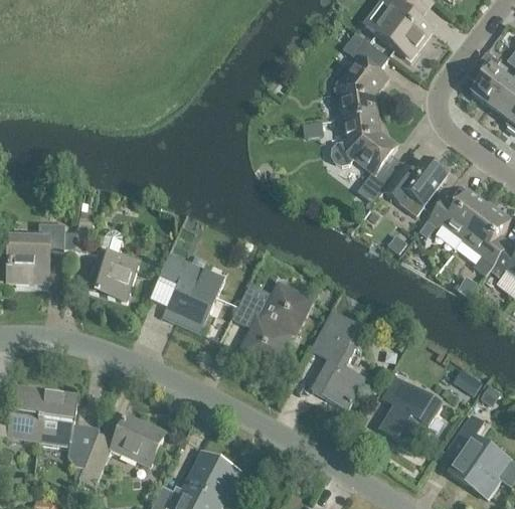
[(409,57),(432,28),(419,18),(433,0),(382,0),(365,24),(409,57)]
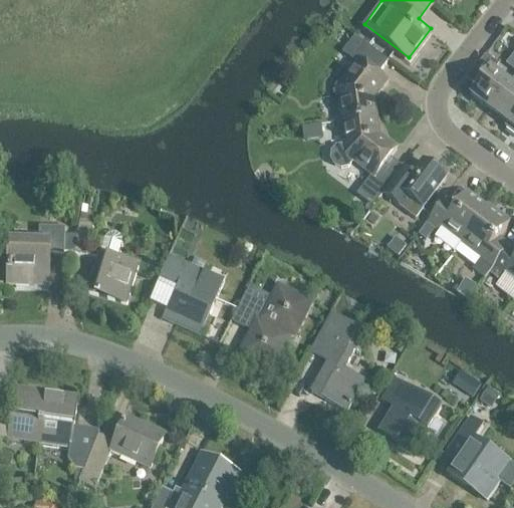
[(357,60),(343,78),(342,77),(336,84),(337,94),(339,93),(342,117),(376,113),(373,94),(388,77),(377,70),(388,56),(362,37),(354,32),(342,48),(349,53),(356,58),(355,59),(357,60)]
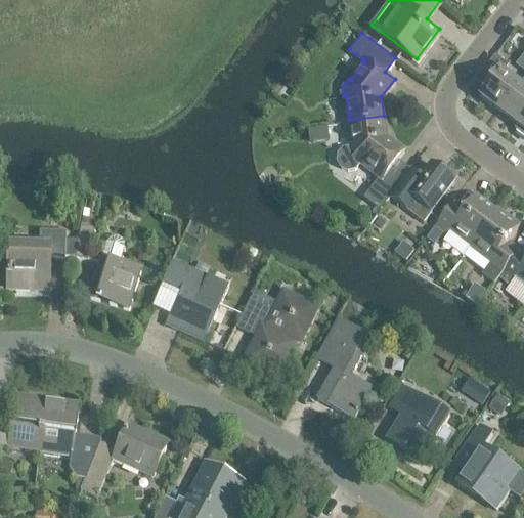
[(486,83),(479,93),(498,108),(519,80),(501,67),(506,60),(494,51),(476,76),(486,83)]
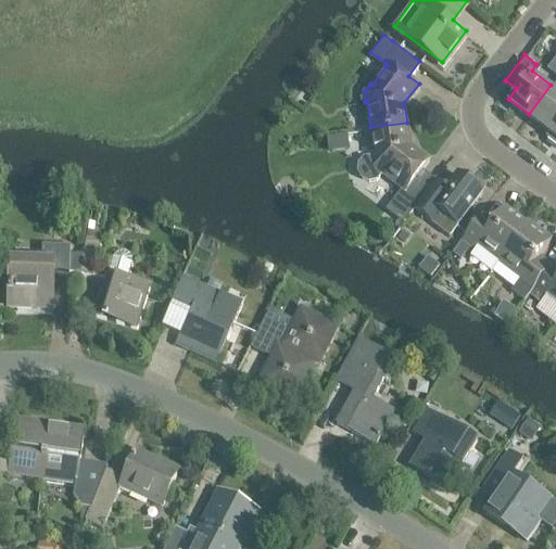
[(529,114),(548,129),(555,118),(555,78),(551,85),(529,114)]
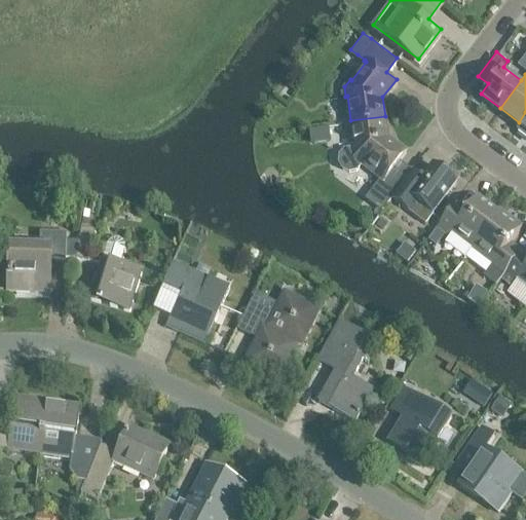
[(525,112),(519,122),(517,125),(525,133),(525,112)]
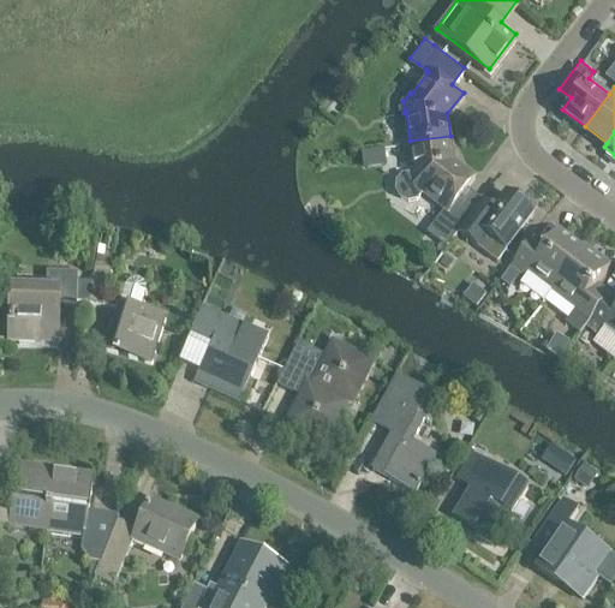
[(443,204),(445,204),(439,212),(442,215),(430,230),(446,243),(458,227),(482,195),(466,183),(475,173),(453,158),(451,136),(410,141),(413,170),(404,171),(398,177),(396,185),(401,192),(408,196),(417,194),(423,185),(446,202),(443,204)]
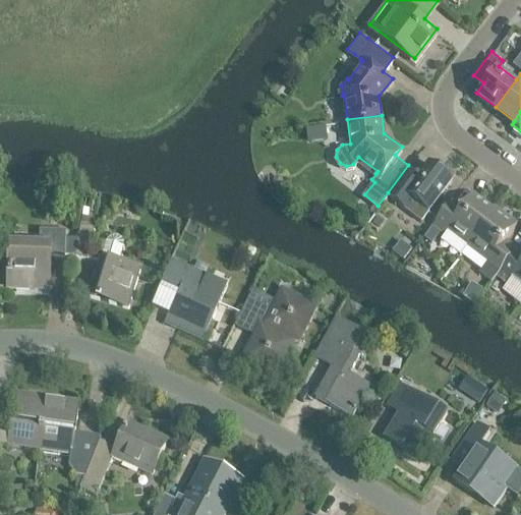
[(408,165),(388,192),(405,206),(412,195),(427,208),(451,176),(428,159),(418,173),(408,165)]
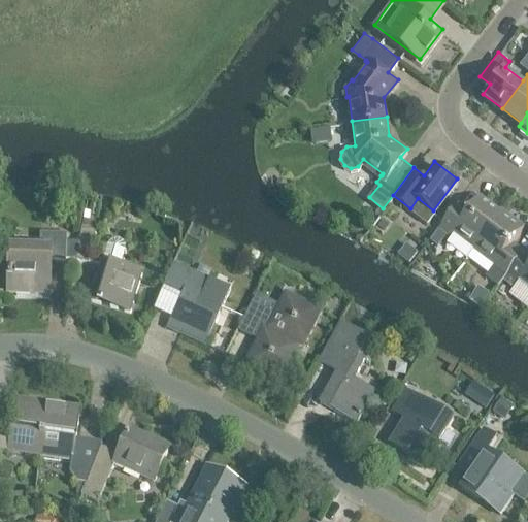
[(480,194),(467,209),(456,201),(438,224),(451,233),(455,229),(474,245),(503,207),(502,206),(500,209),(480,194)]
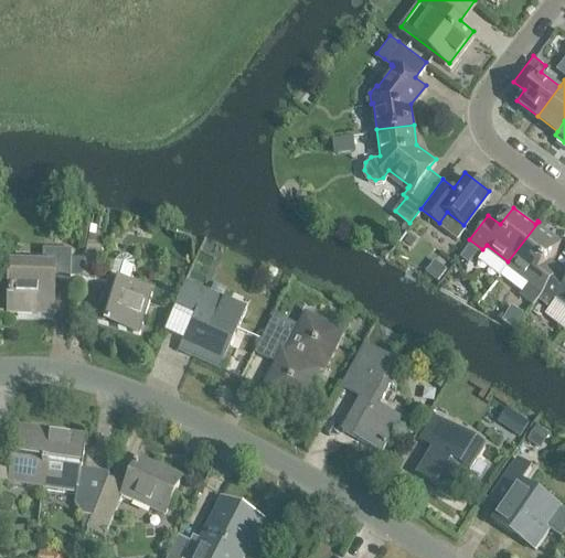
[(557,268),(545,259),(561,238),(558,236),(556,239),(536,225),(539,222),(508,261),(530,277),(520,290),(533,301),(537,294),(537,296),(557,268)]
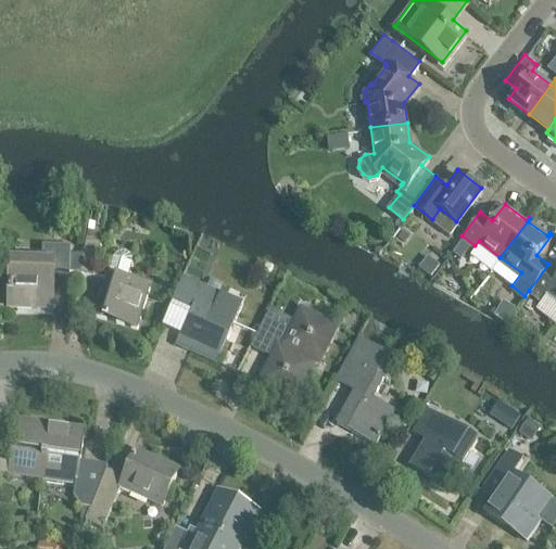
[(95,271),(100,237),(99,237),(100,228),(87,226),(84,250),(80,268),(79,268),(95,271)]
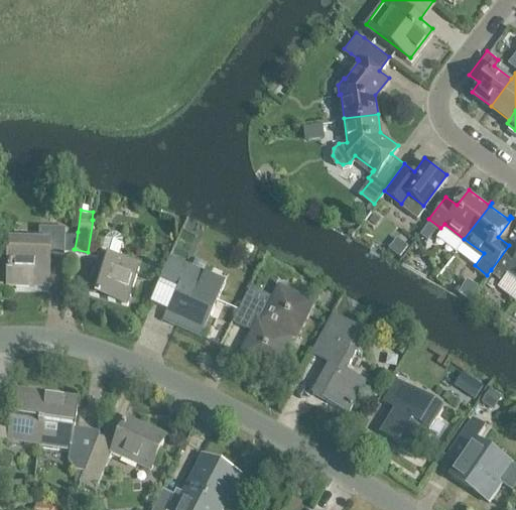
[(63,246),(75,249),(78,232),(63,231),(63,225),(39,224),(38,243),(9,242),(7,281),(20,281),(20,279),(40,279),(41,250),(63,251),(63,246)]
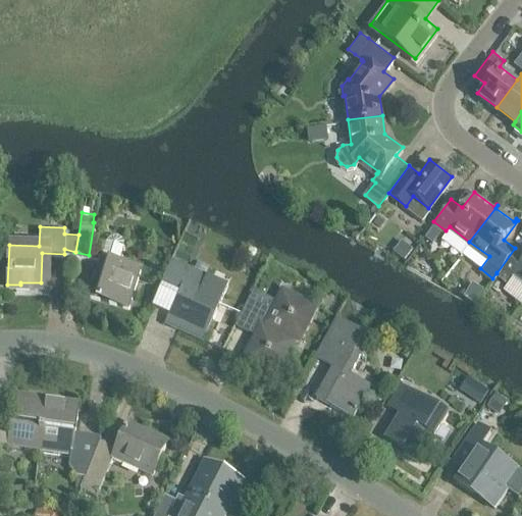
[(106,238),(101,254),(101,253),(89,293),(127,304),(140,265),(118,259),(123,244),(123,242),(123,240),(123,239),(122,237),(122,236),(120,234),(119,233),(118,233),(116,231),(114,231),(113,231),(111,233),(110,233),(108,234),(107,235),(106,237),(106,238)]
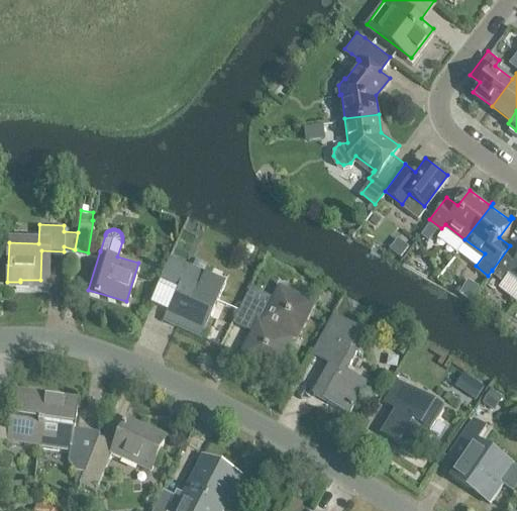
[(516,276),(516,250),(510,245),(492,271),(503,278),(509,271),(516,276)]
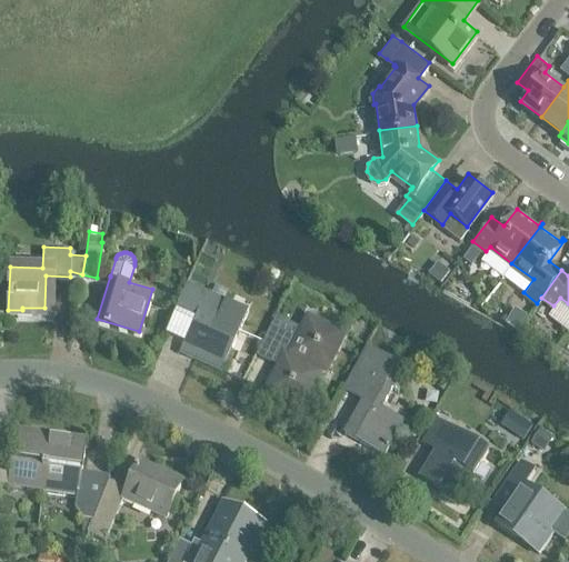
[(236,330),(215,320),(225,297),(227,298),(228,297),(187,279),(175,304),(196,314),(180,349),(220,367),(238,327),(236,330)]
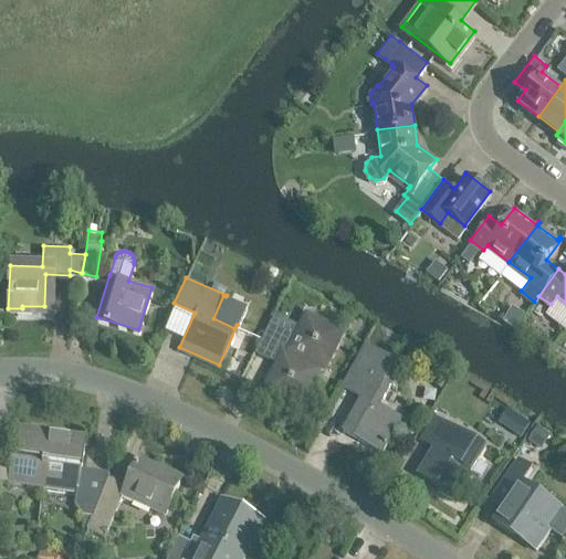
[(538,299),(533,307),(541,313),(546,305),(538,299)]
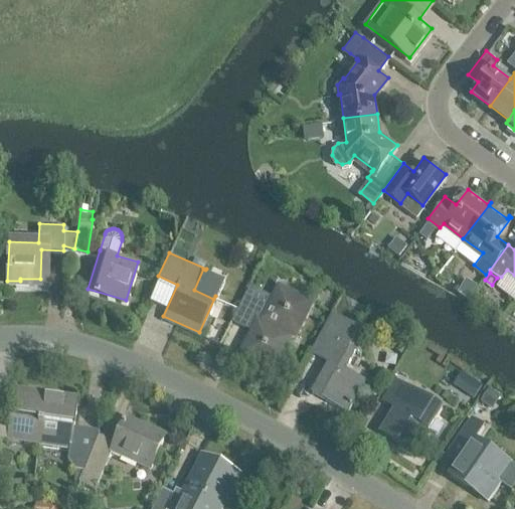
[(243,324),(244,321),(250,324),(240,346),(244,348),(242,352),(270,366),(272,362),(276,364),(292,332),(296,334),(310,307),(305,305),(308,301),(280,287),(278,291),(274,289),(270,297),(247,286),(231,318),(243,324)]
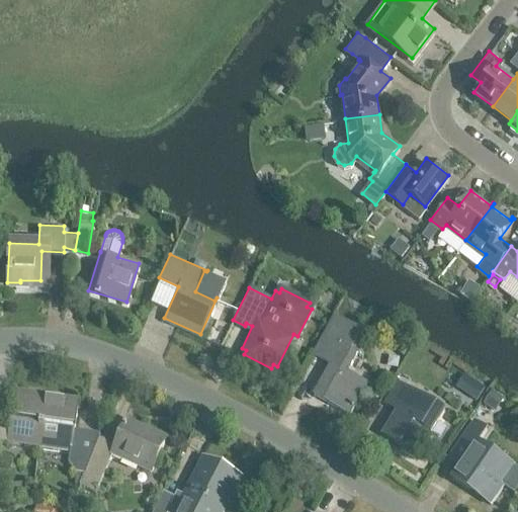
[(312,351),(330,360),(313,391),(348,410),(366,378),(347,367),(358,347),(360,348),(360,347),(358,346),(366,331),(368,332),(369,331),(334,312),(312,351)]
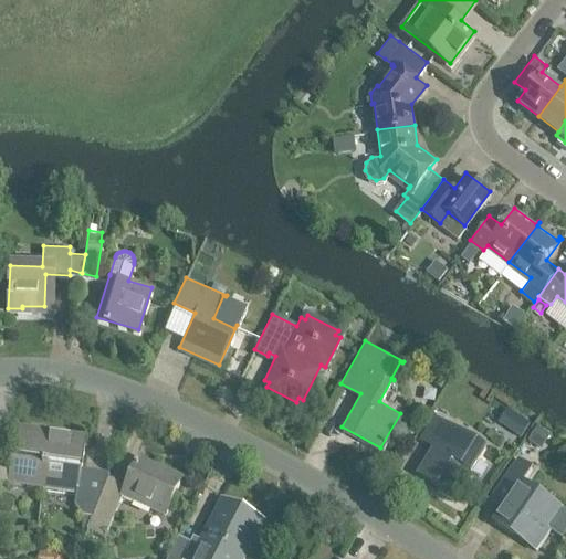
[(441,385),(447,375),(438,369),(432,379),(441,385)]
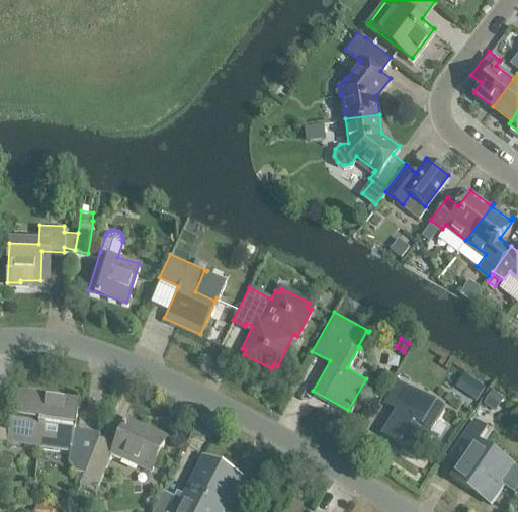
[(465,369),(457,385),(478,395),(486,380),(465,369)]
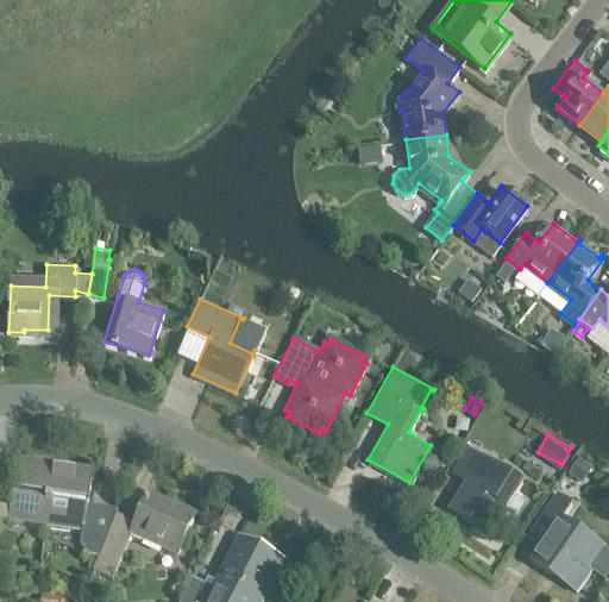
[(522,478),(465,444),(451,468),(466,478),(450,507),(473,521),(471,525),(485,534),(488,530),(490,531),(522,478)]
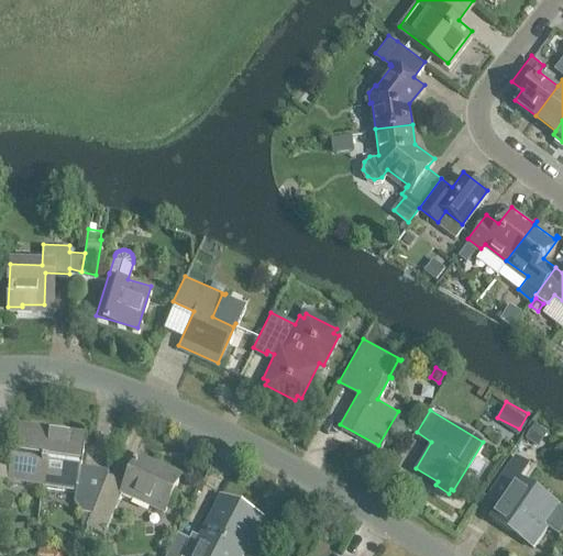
[(0,475),(42,481),(50,425),(15,420),(11,452),(0,449),(0,475)]
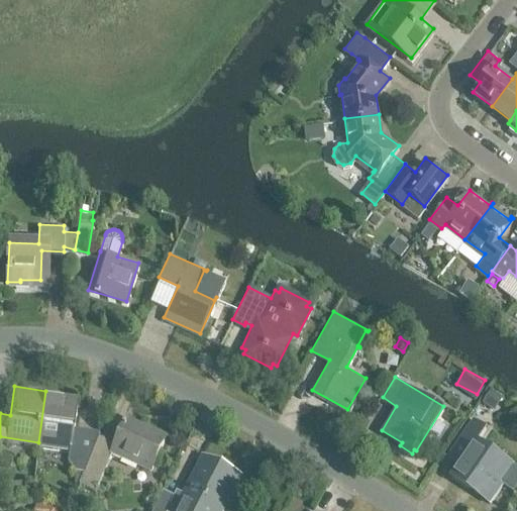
[(490,387),(483,398),(491,404),(499,392),(490,387)]
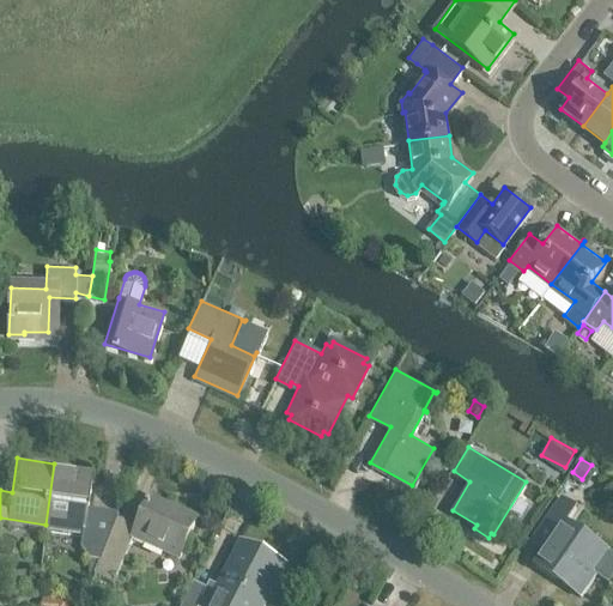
[(92,470),(54,464),(46,525),(83,531),(82,544),(89,553),(98,556),(117,509),(96,505),(95,513),(86,511),(92,470)]
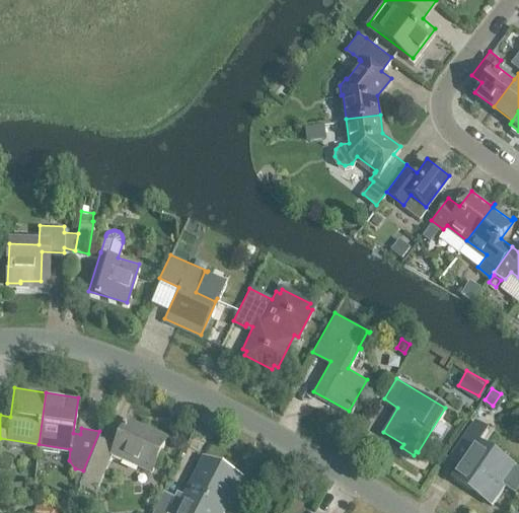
[(95,490),(113,451),(151,469),(166,435),(127,417),(116,442),(98,434),(84,469),(79,482),(95,490)]
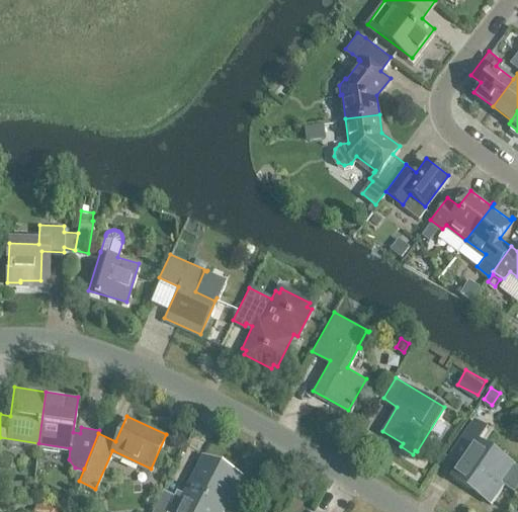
[(473,417),(457,441),(468,449),(451,474),(490,500),(513,467),(496,456),(499,452),(478,438),(486,425),(473,417)]
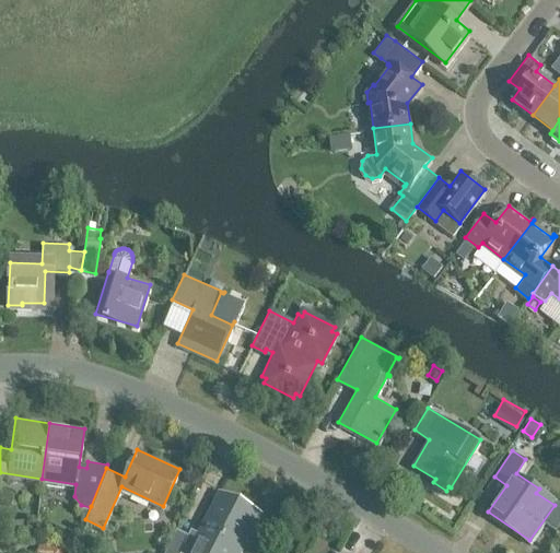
[(216,493),(218,494),(199,531),(197,530),(189,531),(188,533),(176,527),(162,552),(178,552),(181,550),(186,552),(236,552),(257,514),(259,515),(238,504),(241,498),(240,498),(237,503),(217,492),(216,493)]
